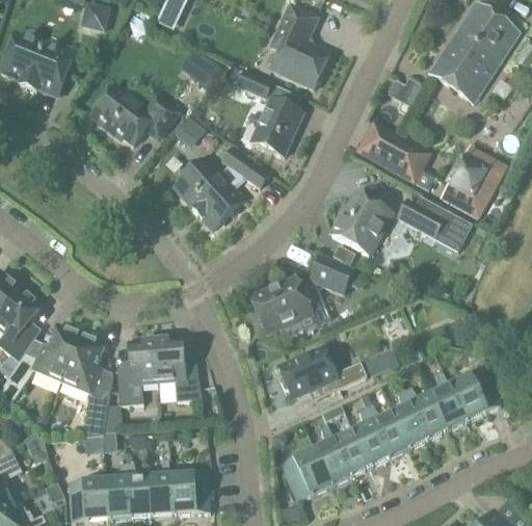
[(473,102),(519,31),(476,1),(430,72),(473,102)]
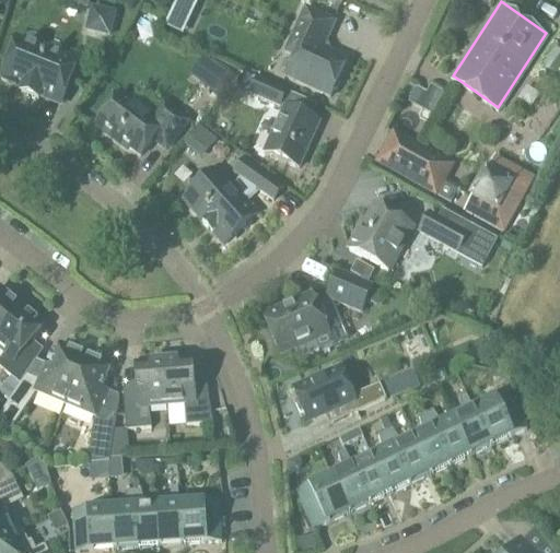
[(107,31),(114,8),(91,2),(84,25),(107,31)]
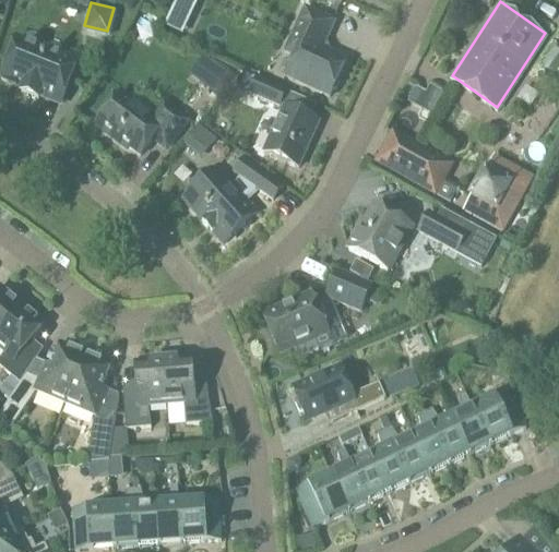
[(330,94),(333,87),(336,86),(340,79),(339,74),(347,56),(326,47),(324,39),(334,19),(305,6),(285,49),(295,54),(285,74),(330,94)]
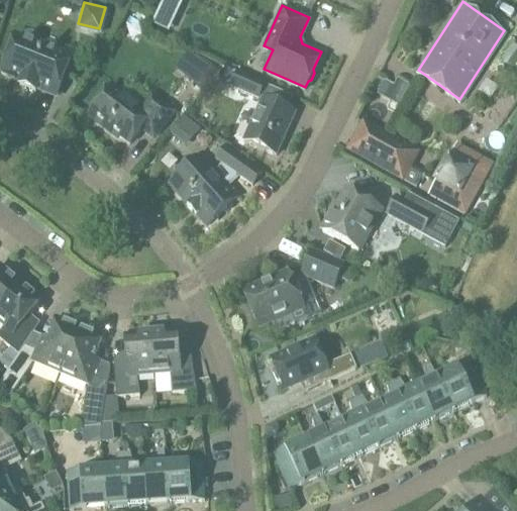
[(57,90),(71,57),(57,50),(57,48),(15,32),(0,69),(21,78),(19,83),(35,89),(37,84),(41,86),(42,84),(57,90)]
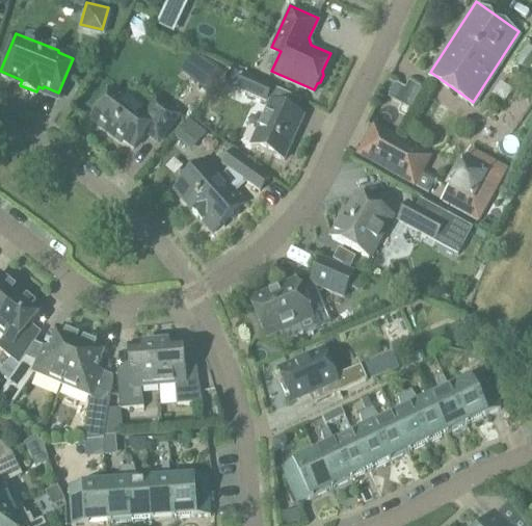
[(531,50),(523,63),(531,70),(531,50)]
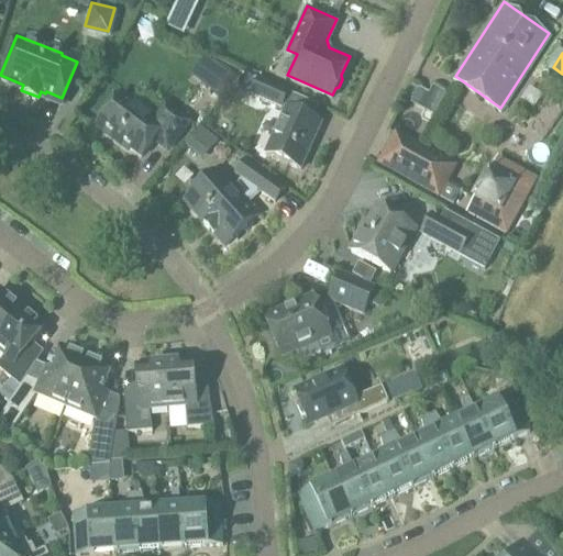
[(247,70),(240,87),(250,91),(257,75),(247,70)]
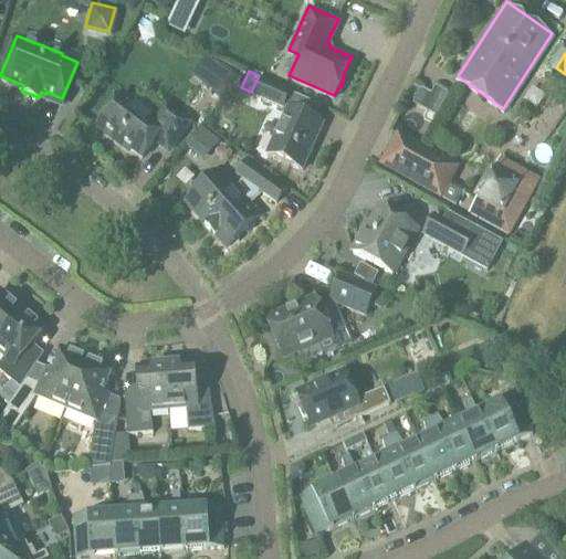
[(283,106),(285,101),(291,90),(259,75),(251,92),(283,106)]
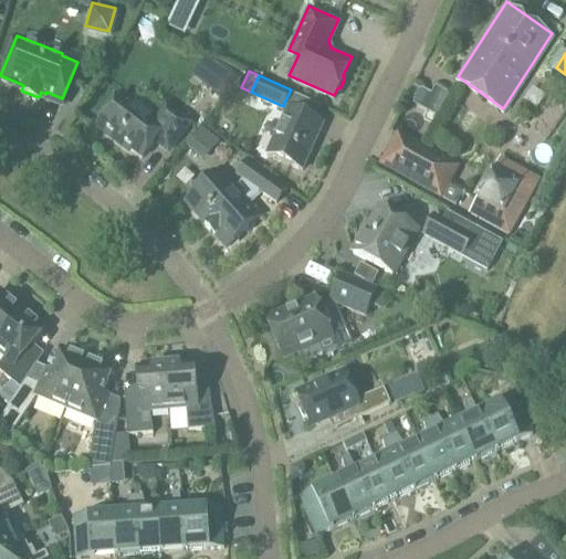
[(412,82),(407,91),(413,95),(412,97),(433,109),(447,88),(435,81),(430,88),(420,83),(419,85),(412,82)]
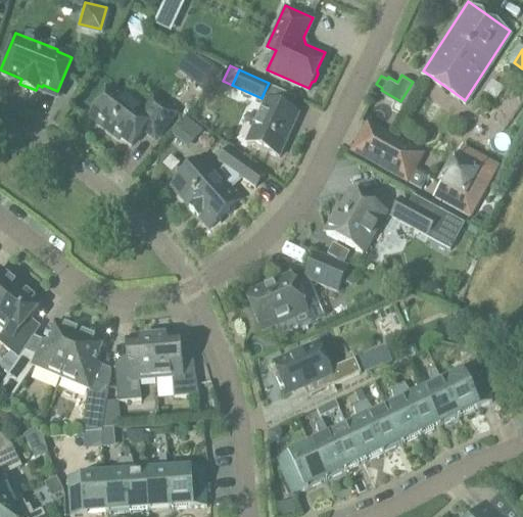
[(142,106),(111,83),(89,112),(110,130),(111,128),(131,142),(143,127),(155,136),(175,110),(152,94),(142,106)]
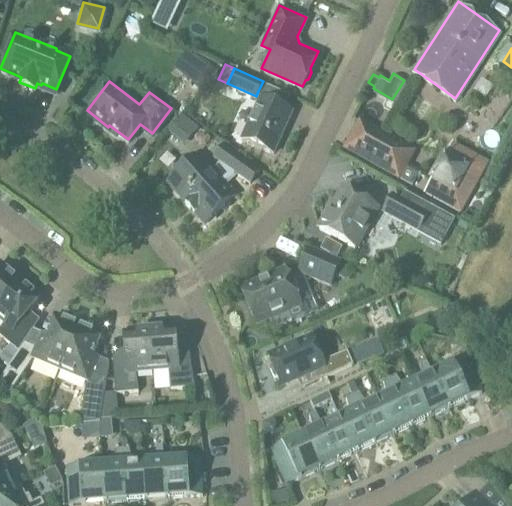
[(260,91),(242,135),(274,150),(293,106),(260,91)]
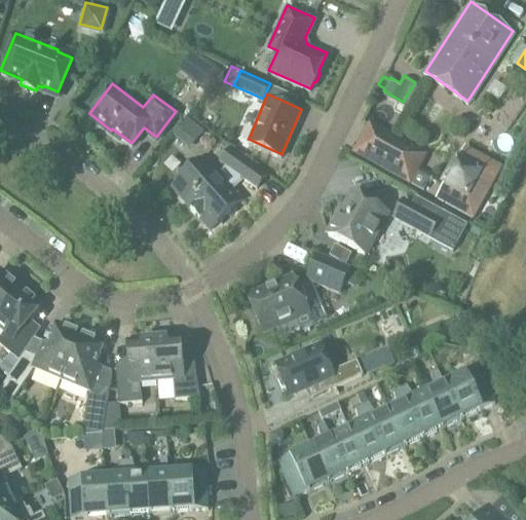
[(424,151),(371,120),(357,148),(410,177),(424,151)]
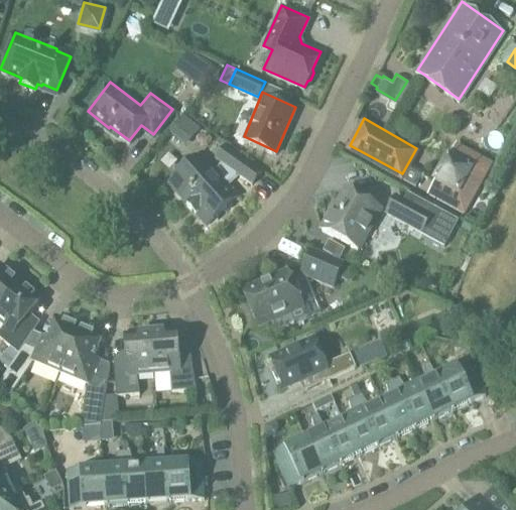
[(493,160),(457,140),(428,190),(465,211),(493,160)]
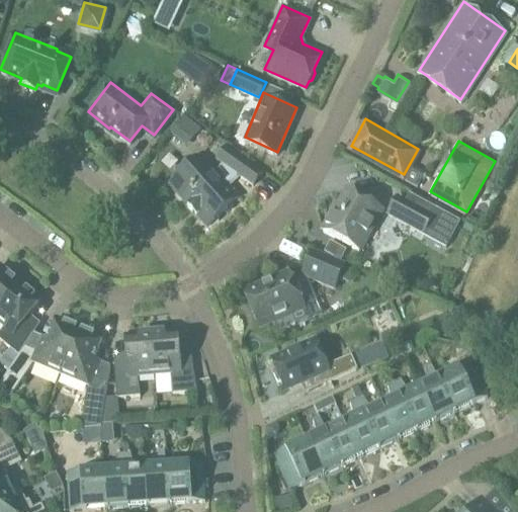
[(263,167),(237,148),(227,142),(217,156),(223,160),(218,166),(202,150),(168,180),(206,223),(241,192),(229,178),(237,171),(252,182),(263,167)]
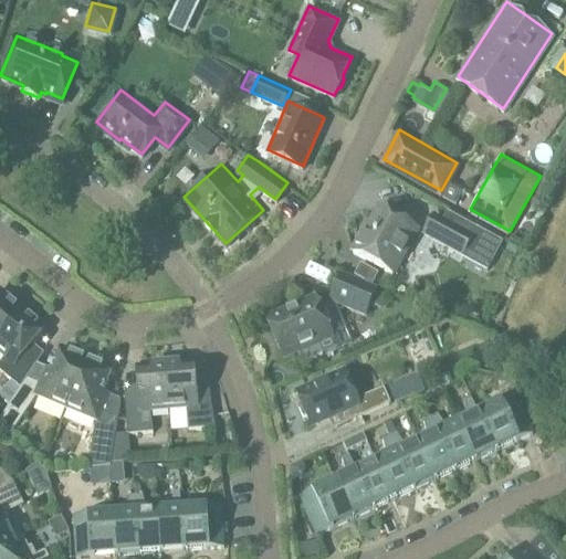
[(395,180),(388,190),(420,209),(426,199),(395,180)]
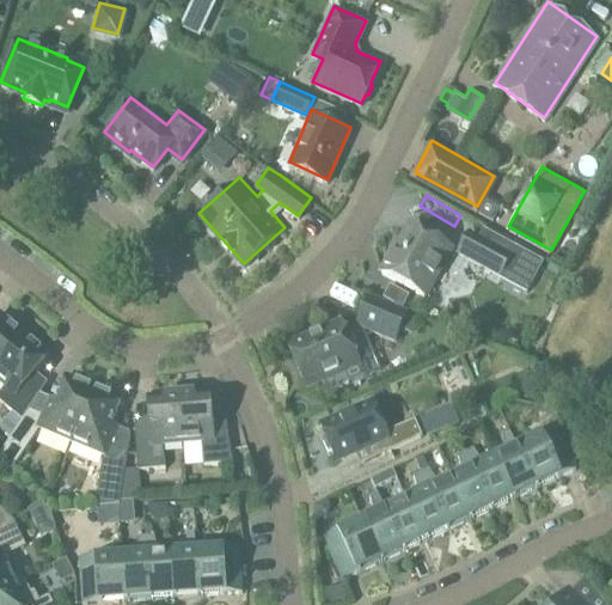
[(423,292),(450,244),(411,222),(398,248),(395,245),(381,269),(423,292)]
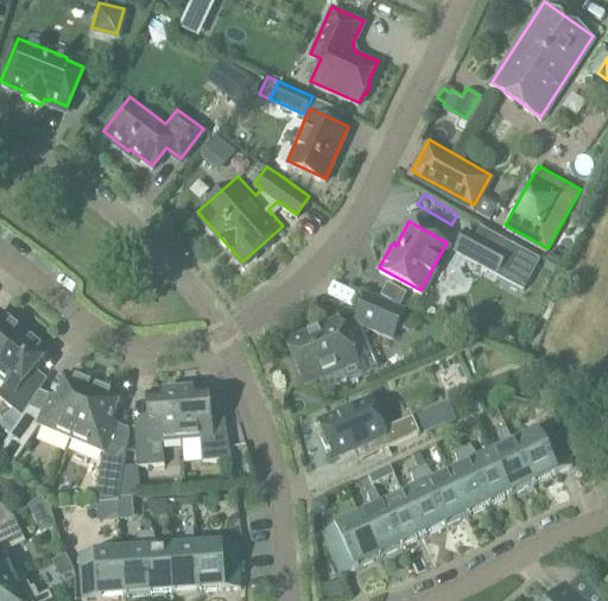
[(499,271),(510,250),(463,227),(454,248),(499,271)]
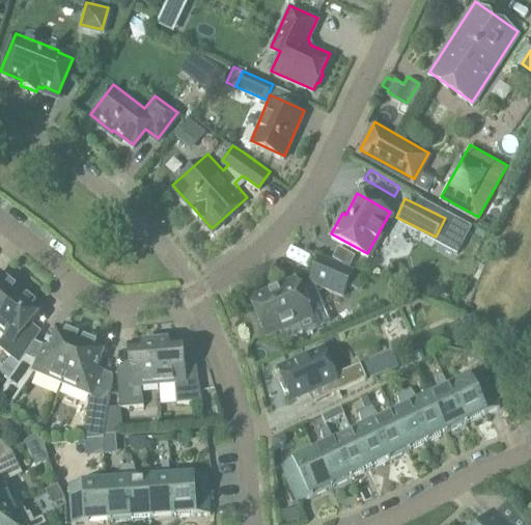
[(342,292),(352,269),(319,255),(310,278),(342,292)]
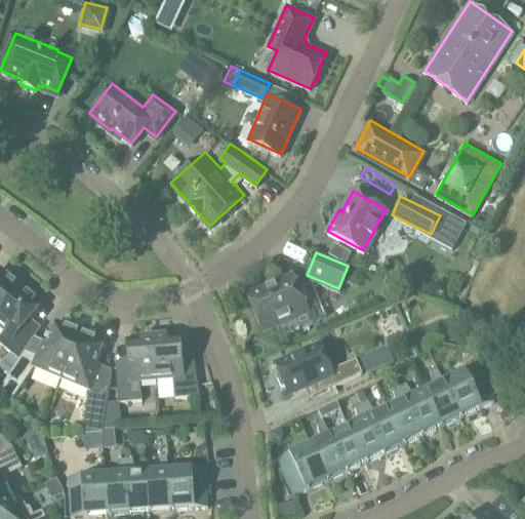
[(0,310),(21,285),(0,268),(0,310)]
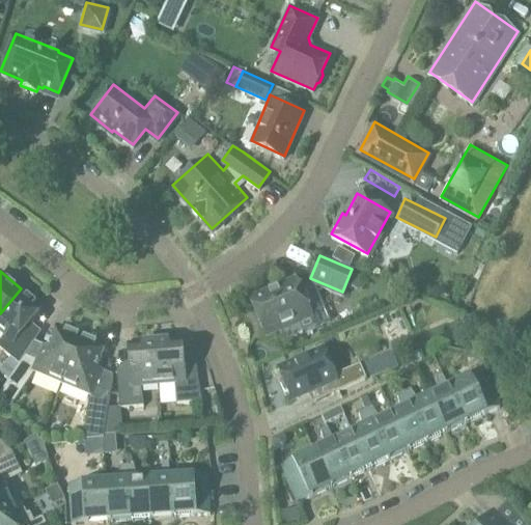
[(294,280),(291,277),(275,284),(276,286),(250,298),(264,330),(276,326),(283,342),(304,333),(297,316),(310,311),(297,278),(294,280)]
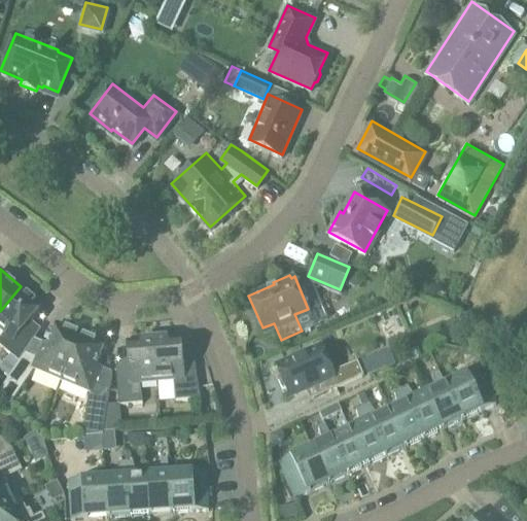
[(0,342),(19,357),(34,336),(40,326),(29,317),(41,303),(21,286),(0,311),(0,324),(5,330),(0,335),(0,342)]
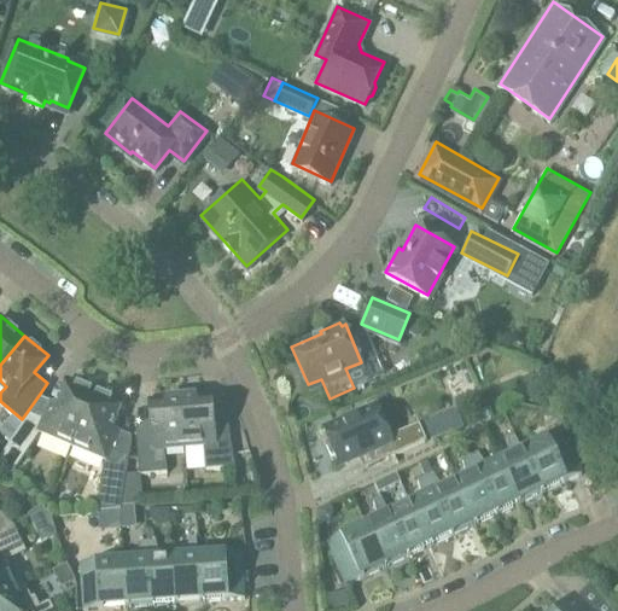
[(79,424),(94,389),(66,377),(56,403),(40,394),(22,419),(0,452),(0,463),(10,472),(40,429),(71,442),(79,424)]
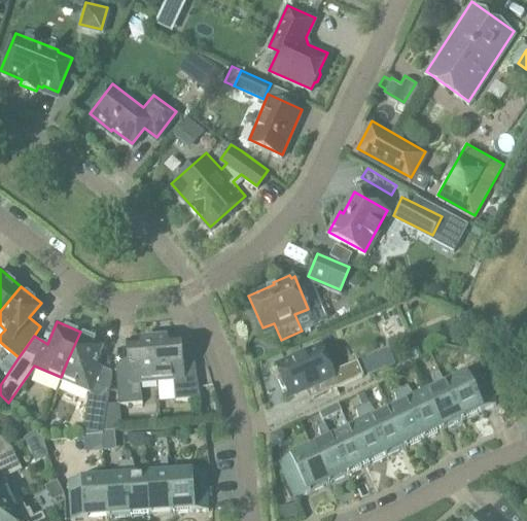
[(67,361),(61,377),(89,388),(86,400),(81,432),(102,431),(102,428),(103,428),(111,369),(95,361),(104,341),(80,332),(67,361)]
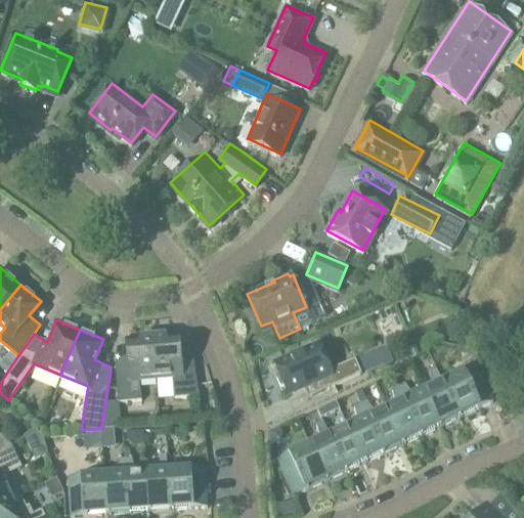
[(153,335),(156,376),(172,374),(174,395),(199,393),(193,360),(181,361),(179,333),(153,335)]
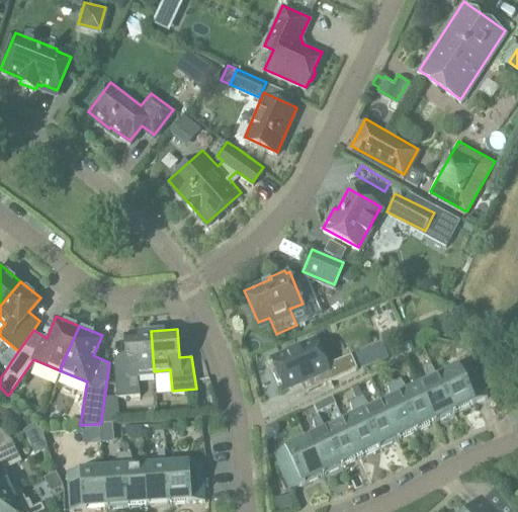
[(138,372),(154,371),(151,331),(124,333),(126,359),(113,360),(116,395),(140,393),(138,372)]
